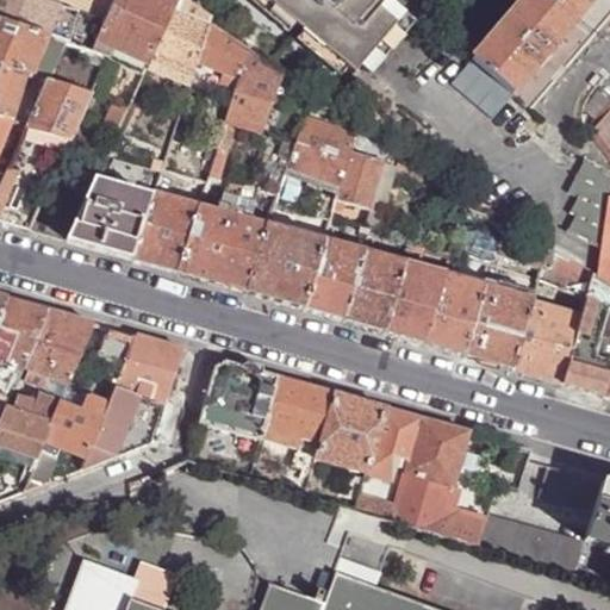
[(95,42),(104,22),(113,0),(0,0),(0,24),(47,38),(91,51),(95,42)]
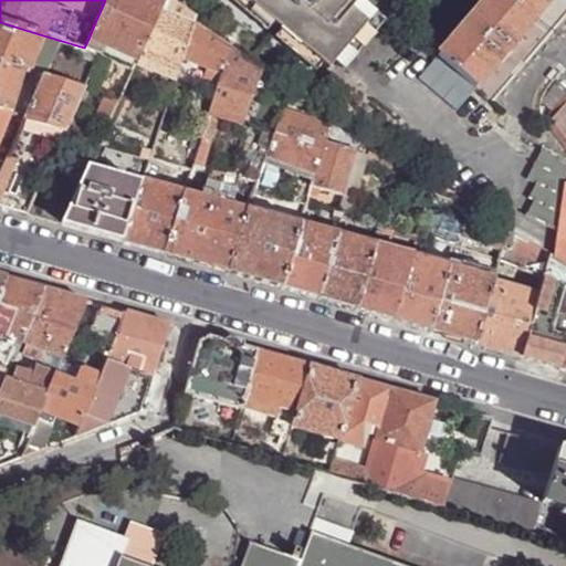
[(88,39),(138,60),(165,0),(163,0),(105,0),(96,20),(88,39)]
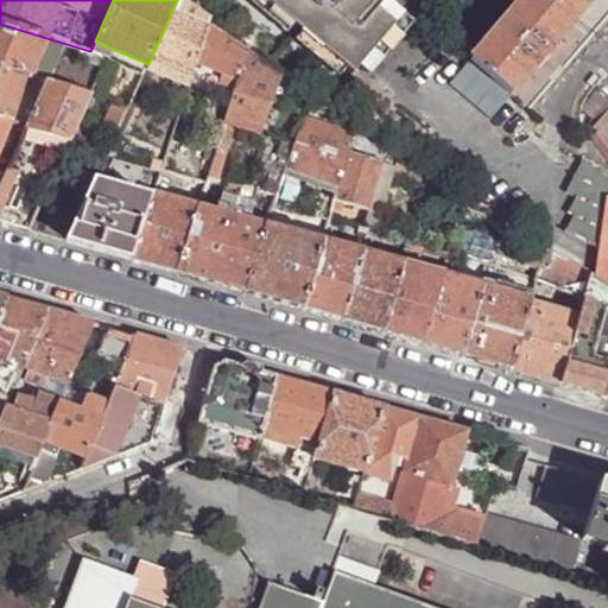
[(145,69),(187,88),(188,83),(195,63),(208,26),(209,21),(182,0),(178,0),(177,1),(177,0),(149,64),(145,69)]
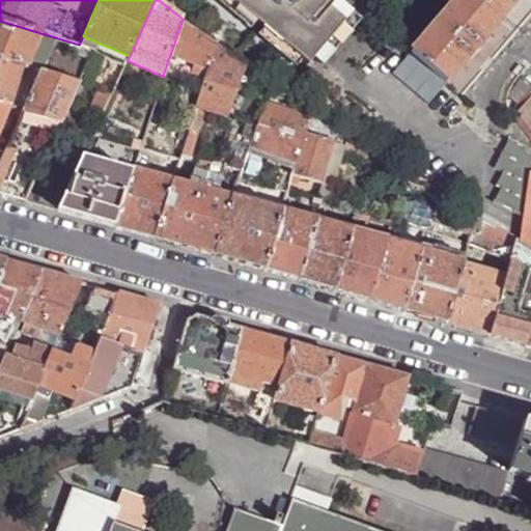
[(216,0),(246,25),(252,18),(231,0),(216,0)]
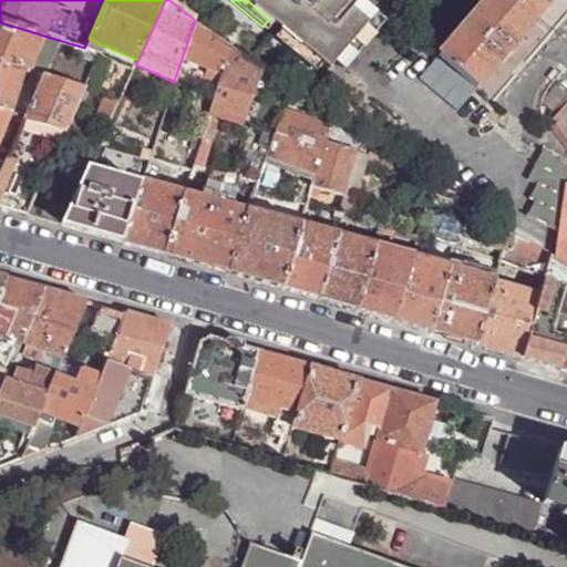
[(329,59),(370,11),(356,0),(247,0),(269,19),(277,26),(318,60),(323,65),(329,59)]
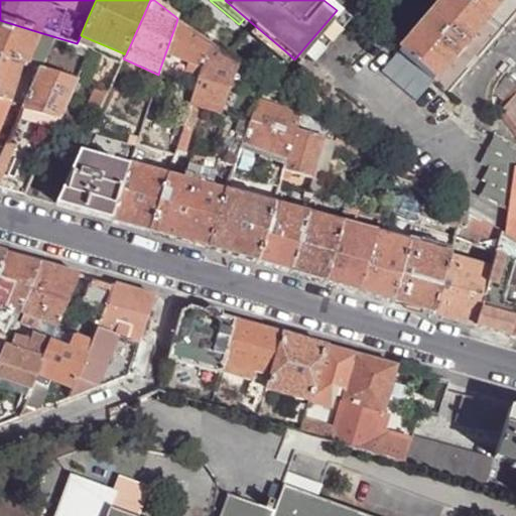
[(460,0),(442,0),(397,53),(432,83),(485,21),(460,0)]
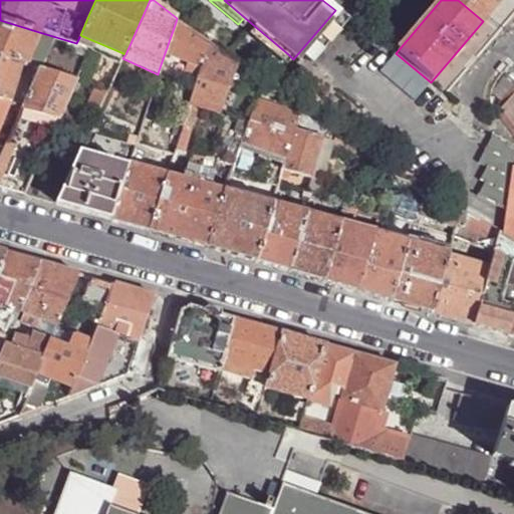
[(458,0),(483,21),(500,0),(458,0)]
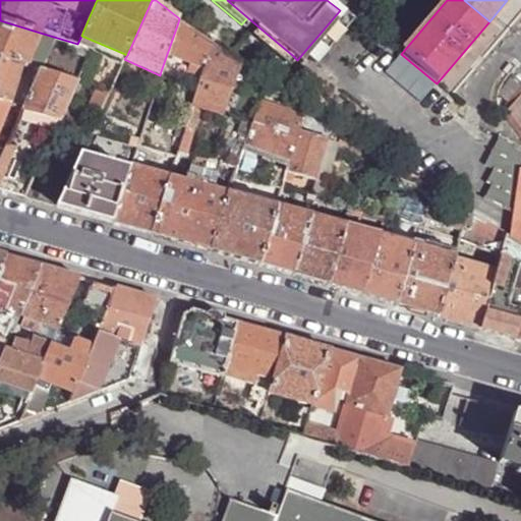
[(341,10),(340,10),(302,54),(311,61),(348,17),(341,10)]
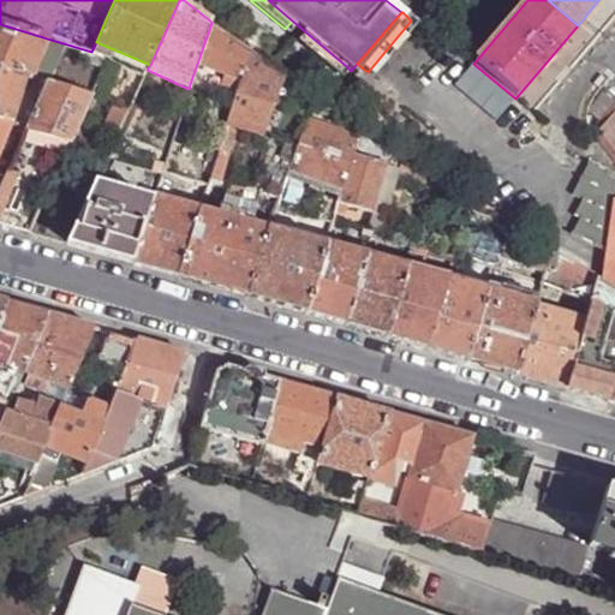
[(0,69),(25,76),(31,78),(47,39),(0,24),(0,69)]
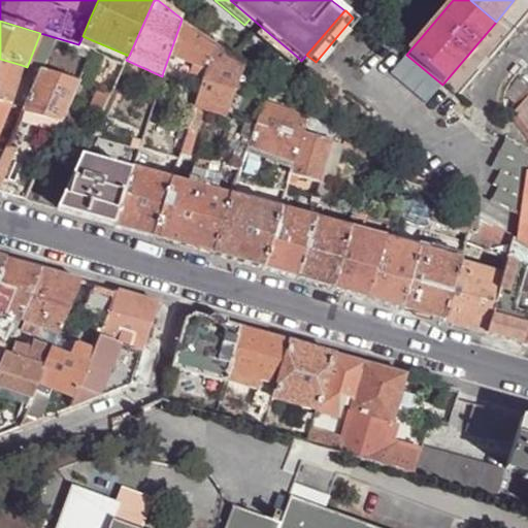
[(208,60),(213,44),(180,23),(169,55),(205,70),(208,60)]
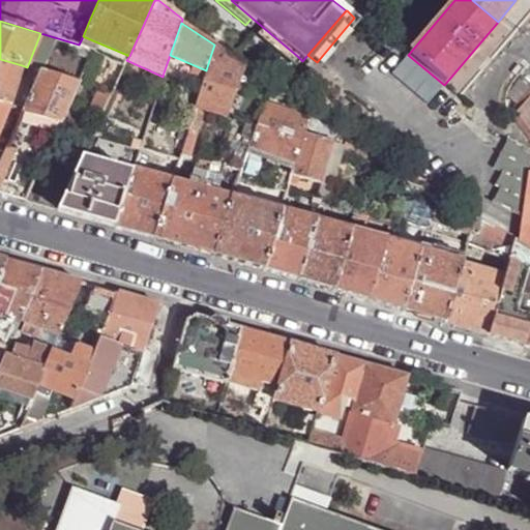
[(290,63),(297,56),(259,24),(253,32),(290,63)]
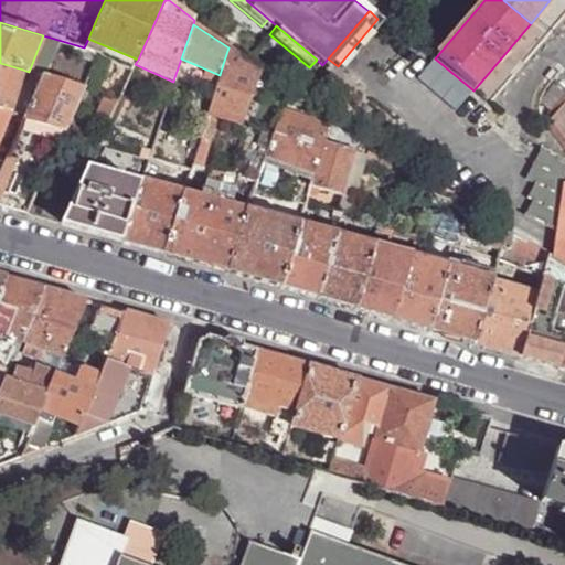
[(174,77),(214,94),(220,75),(181,59),(174,77)]
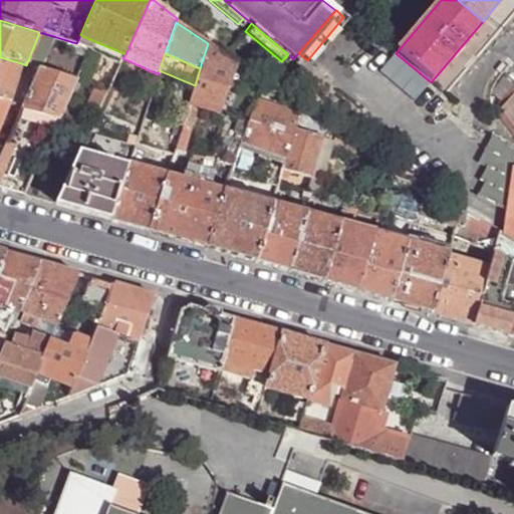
[(431,82),(396,53),(376,74),(411,103),(431,82)]
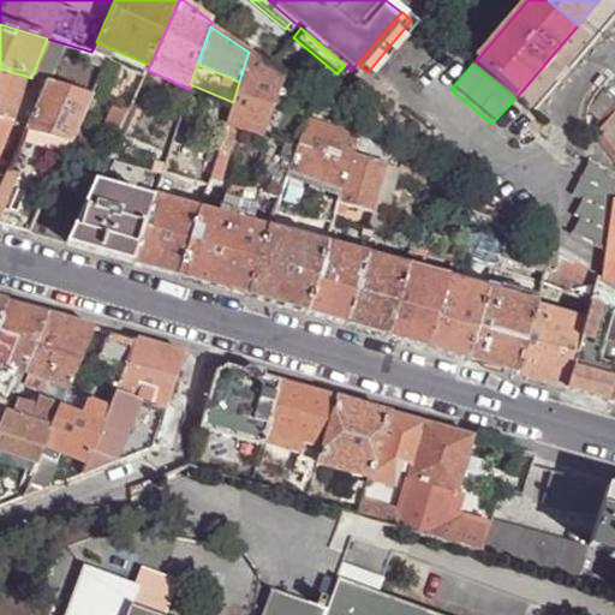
[(0,119),(11,123),(25,76),(0,69),(0,119)]
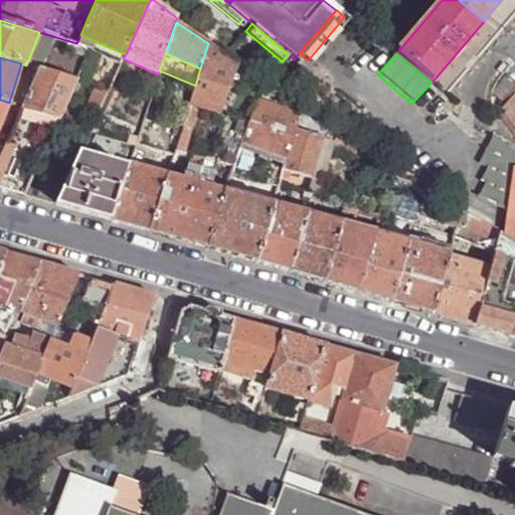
[(195,86),(190,103),(196,105),(218,113),(234,69),(203,58),(200,68),(195,86)]
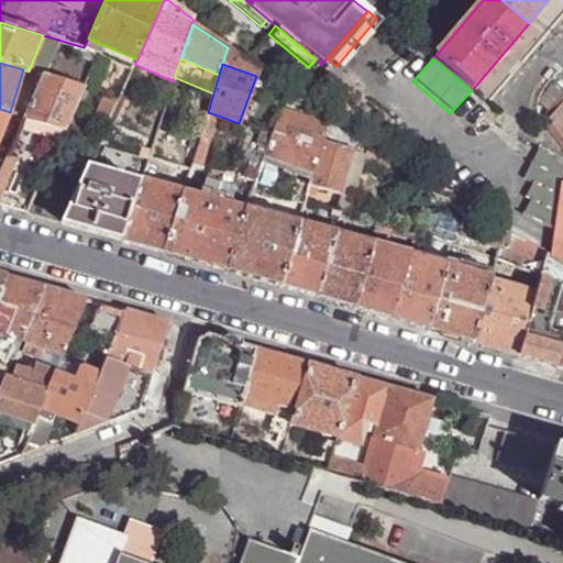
[(45,124),(65,130),(85,88),(43,76),(24,118),(45,124)]
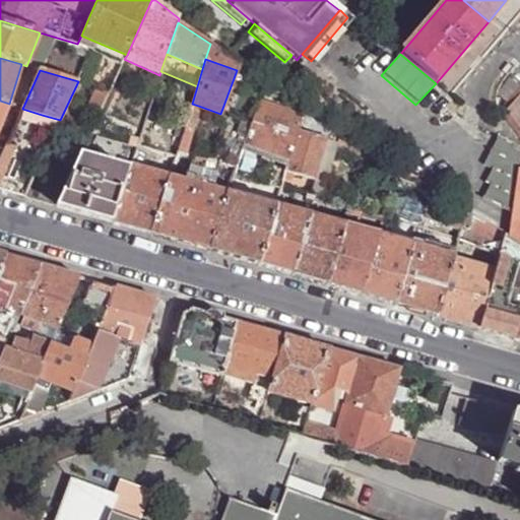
[(86,101),(102,109),(110,91),(94,83),(86,101)]
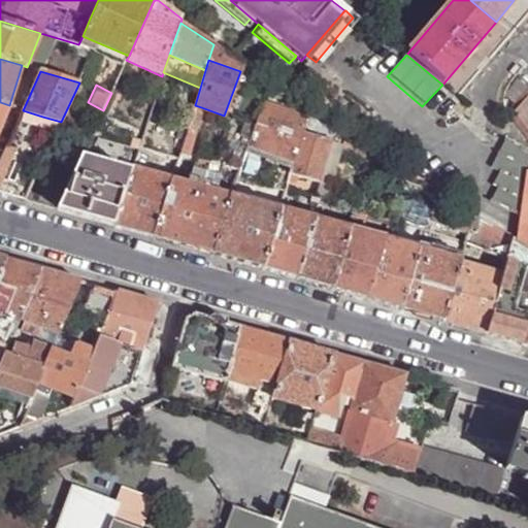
[(527,94),(513,111),(524,126),(527,131),(527,94)]
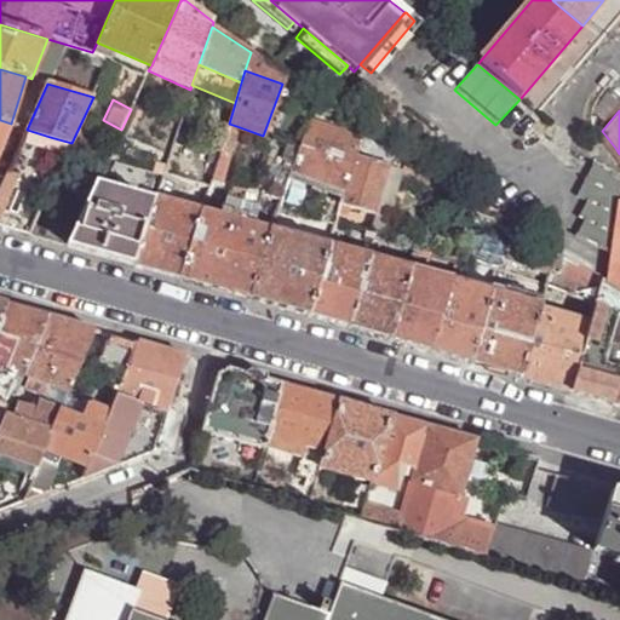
[(0,150),(12,124),(11,124),(0,120),(0,150)]
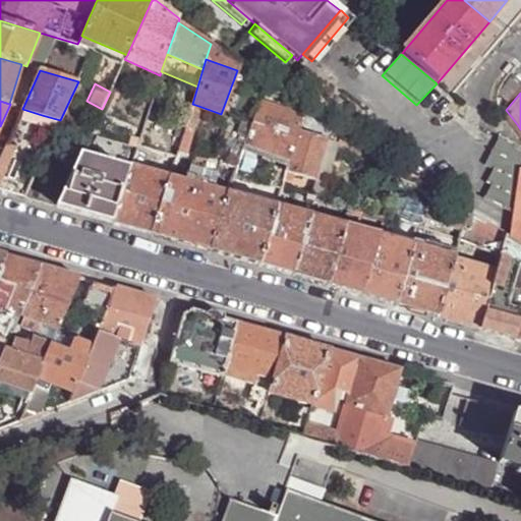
[(192,104),(181,138),(181,139),(188,141),(198,106),(192,104)]
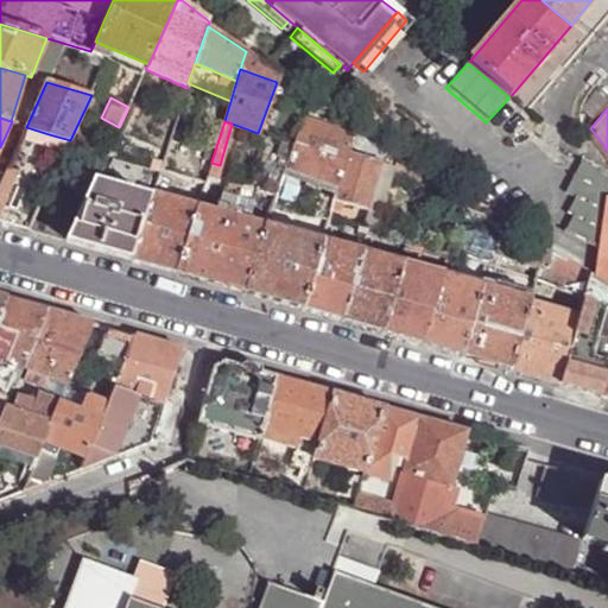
[(285,172),(340,189),(350,154),(355,139),(304,121),(285,172)]
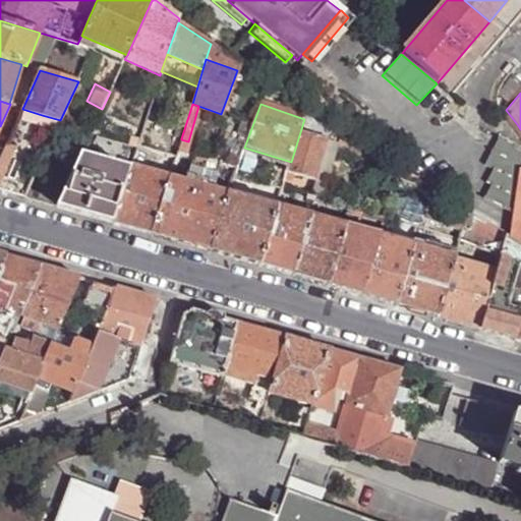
[(291,162),(287,173),(314,182),(327,141),(300,132),(291,162)]
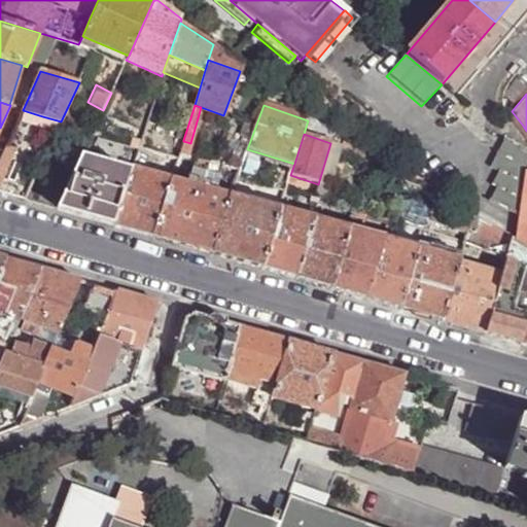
[(517,218),(524,173),(526,151),(501,138),(487,167),(495,172),(489,185),(493,187),(486,203),(517,218)]
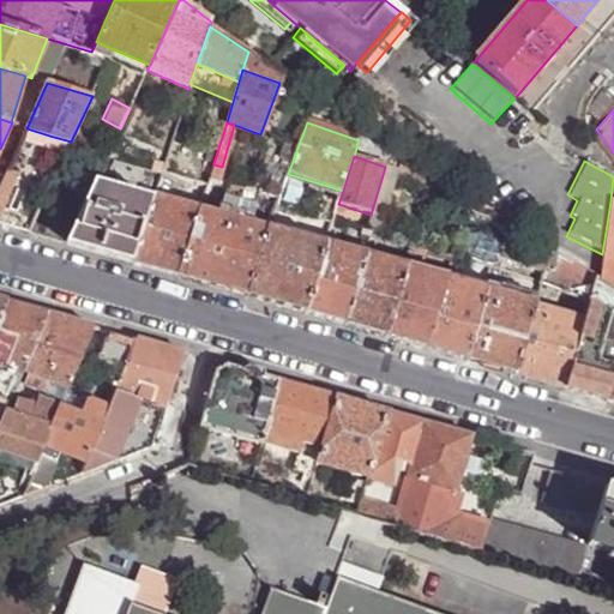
[(113,162),(102,188),(94,186),(66,245),(101,256),(131,264),(154,196),(161,175),(113,162)]
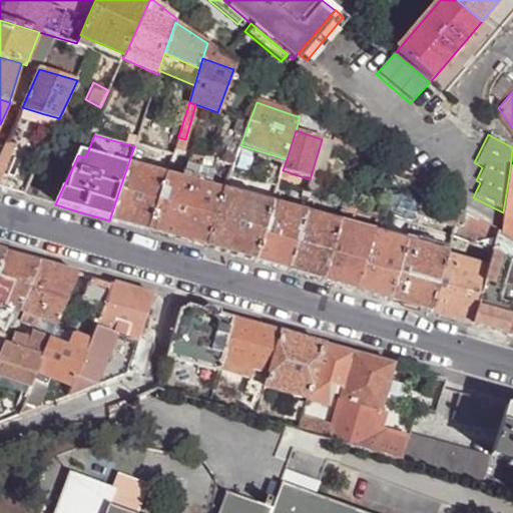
[(0,177),(1,178),(6,169),(4,168),(14,145),(8,142),(0,159),(0,177)]
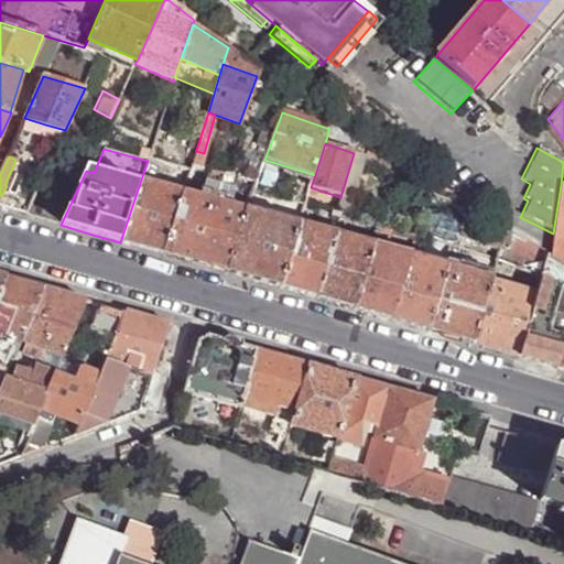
[(144,250),(162,256),(183,192),(141,180),(120,242),(144,250)]
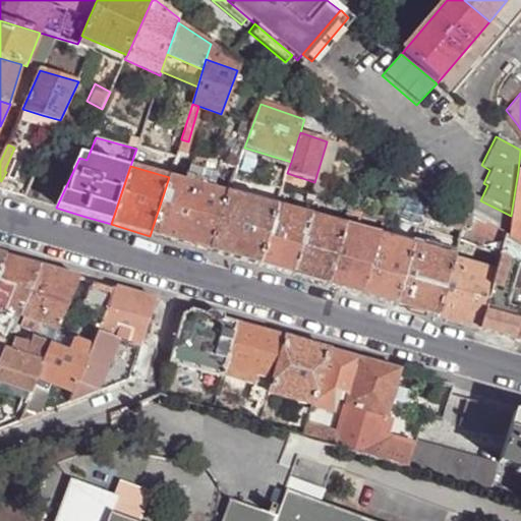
[(508,239),(520,247),(520,170),(518,171),(511,216),(508,239)]
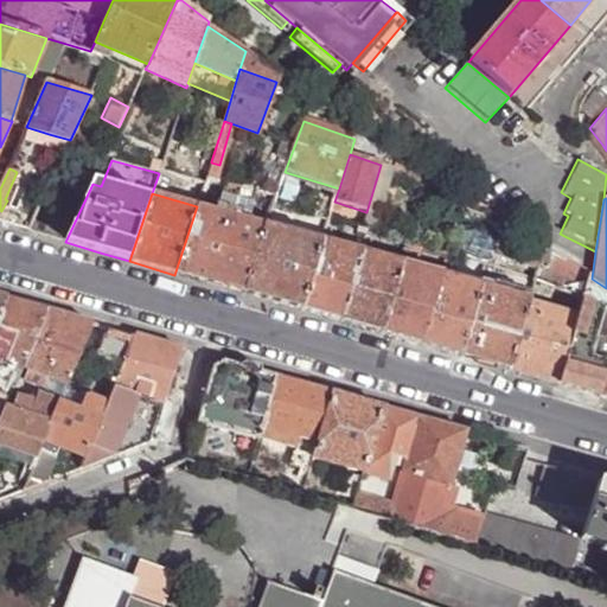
[(212,286),(243,294),(263,225),(197,206),(174,275),(212,286)]
